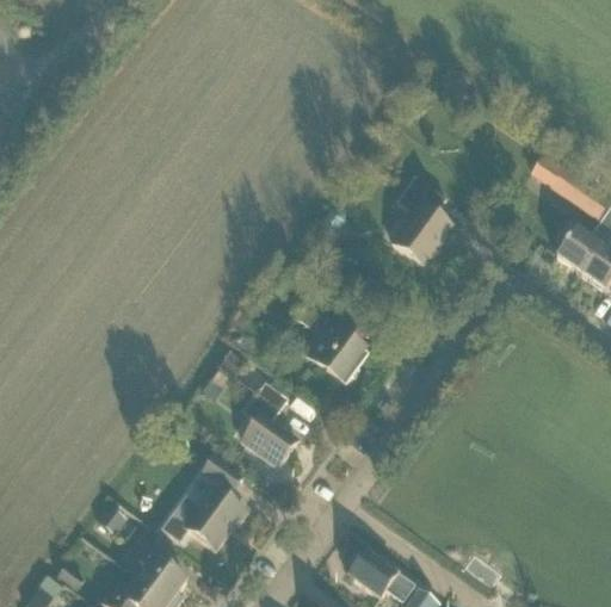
[(421,104),(430,93),(421,87),(413,98),(415,99),(421,104)]
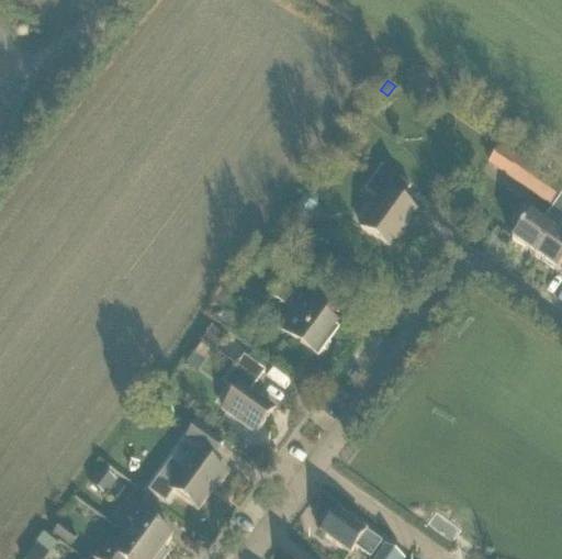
[(384,112),(393,100),(388,96),(382,91),(373,103),(384,112)]
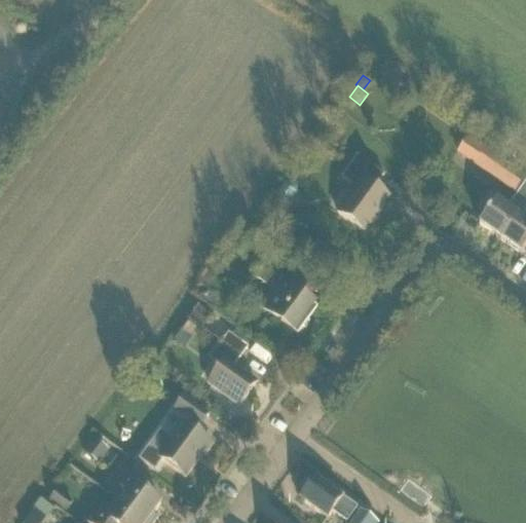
[(505,163),(467,137),(458,150),(495,177),(505,163)]
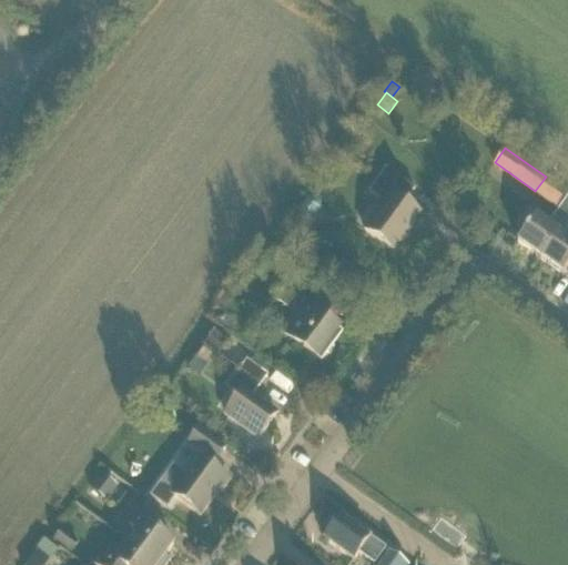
[(364,230),(395,252),(422,215),(404,202),(414,189),(386,168),(368,191),(384,203),(364,230)]
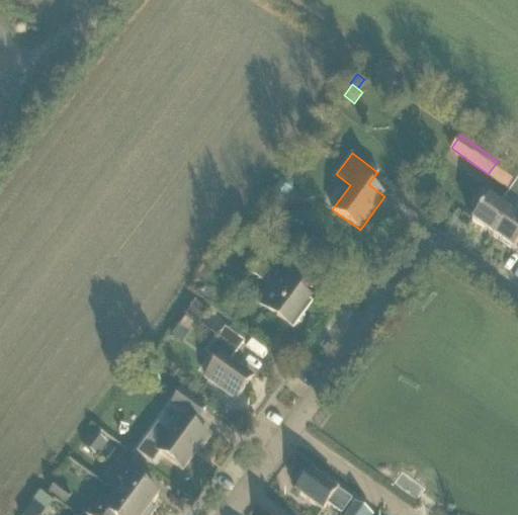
[(471,221),(493,235),(517,197),(517,176),(499,204),(488,197),(471,221)]
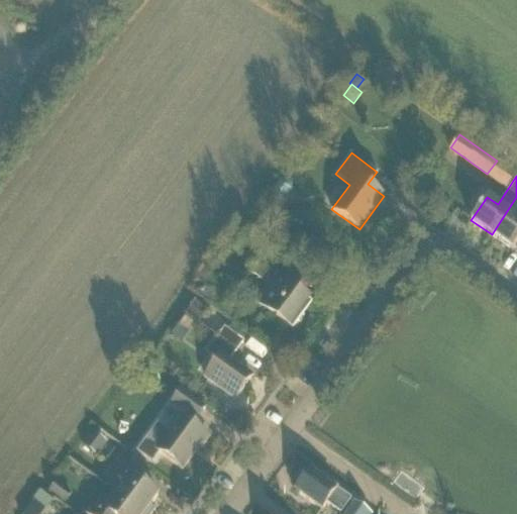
[(516,197),(492,234),(512,249),(516,241),(516,197)]
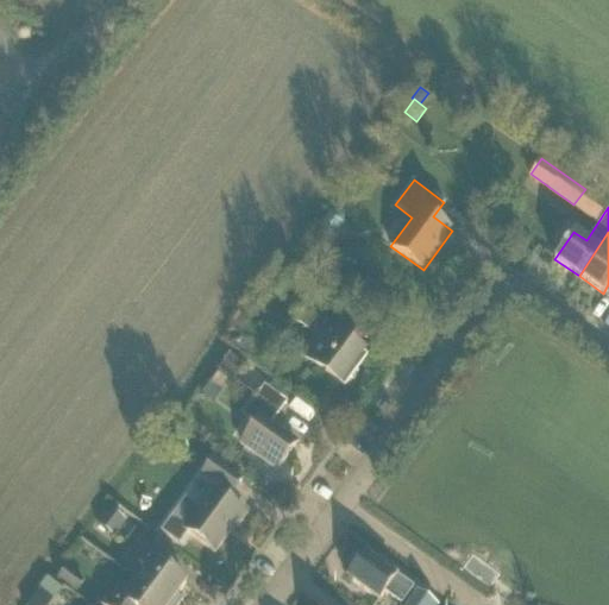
[(314,296),(295,320),(314,335),(299,355),(339,385),(363,353),(328,327),(338,314),(314,296)]
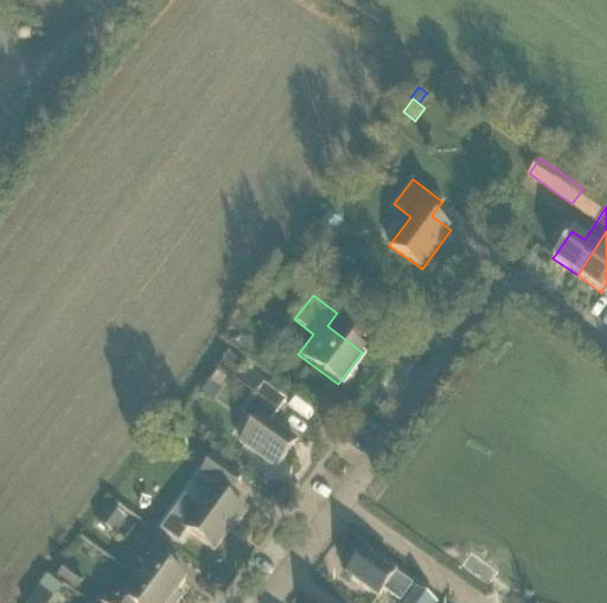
[(241,352),(251,337),(238,327),(227,342),(241,352)]
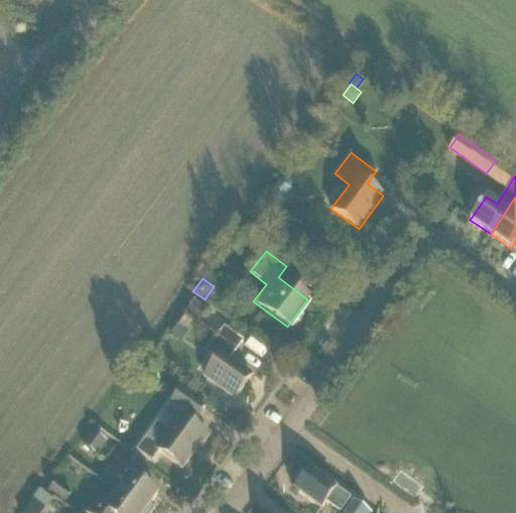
[(202,304),(194,298),(185,310),(194,315),(202,304)]
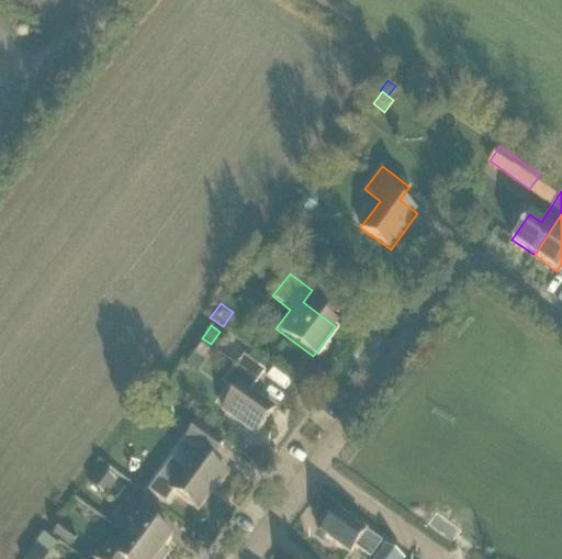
[(222,410),(256,434),(273,410),(249,392),(265,370),(244,355),(224,382),(236,391),(222,410)]
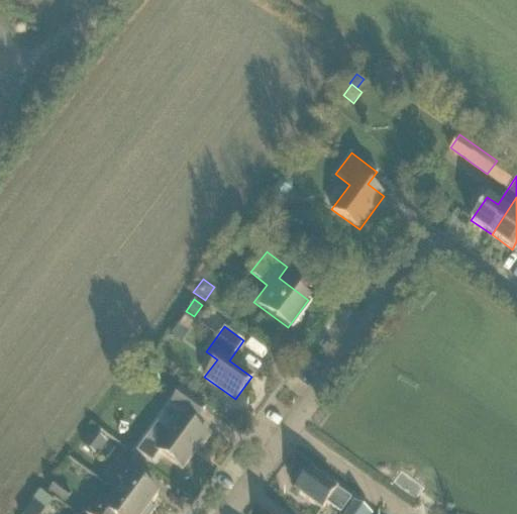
[(199,448),(208,436),(193,425),(206,407),(181,389),(170,404),(183,414),(157,450),(182,469),(198,447),(199,448)]
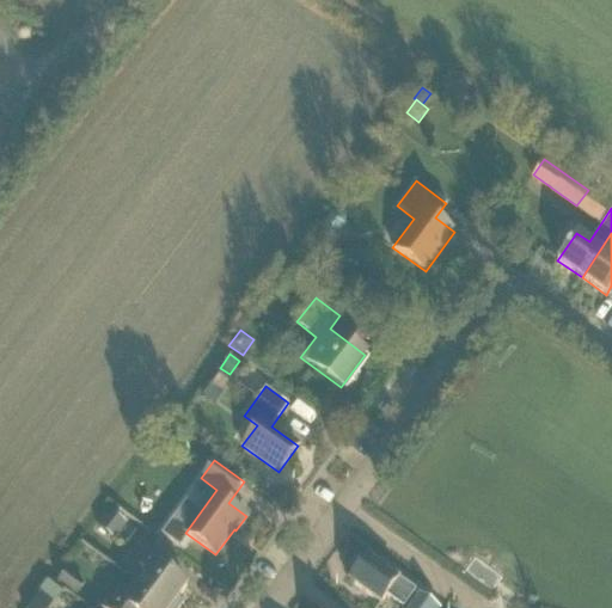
[(122,519),(110,510),(97,527),(109,535),(122,519)]
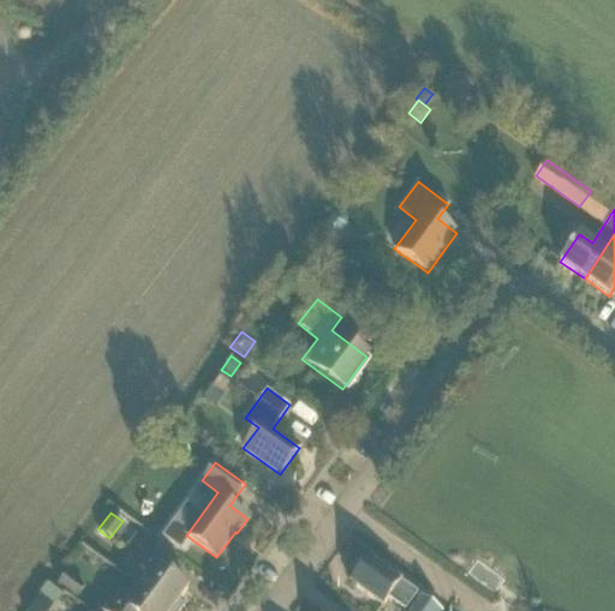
[(148,575),(139,586),(173,610),(179,610),(184,605),(179,600),(189,588),(162,569),(171,557),(147,539),(130,562),(148,575)]
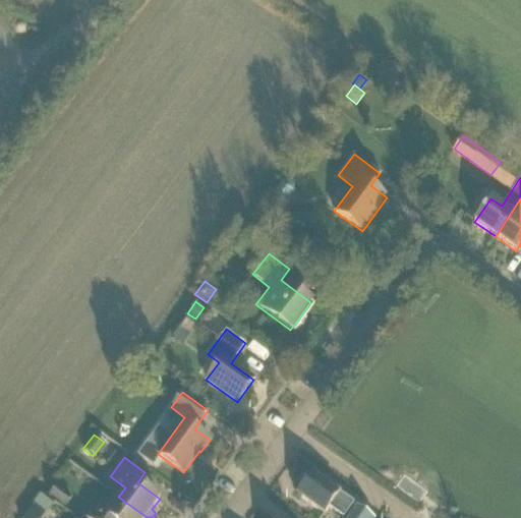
[(424,493),(427,490),(404,472),(396,483),(418,501),(424,493)]
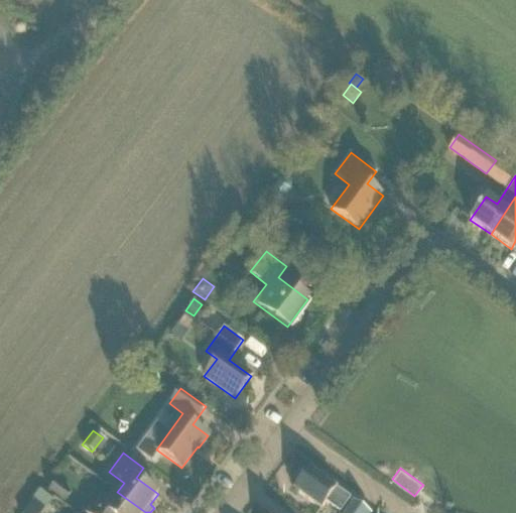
[(294,489),(321,508),(325,504),(338,512),(349,498),(309,469),(294,489)]
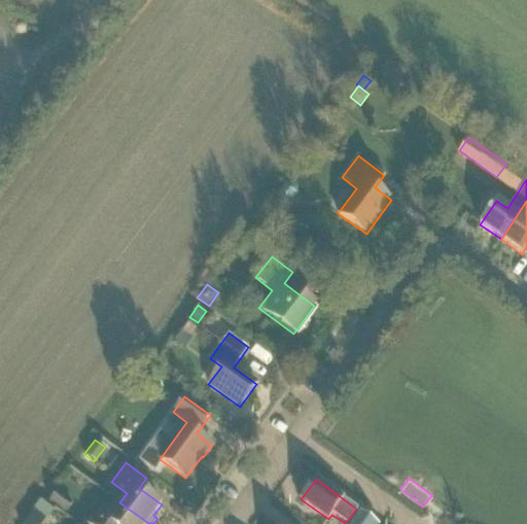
[(73,502),(57,490),(49,500),(66,513),(73,502)]
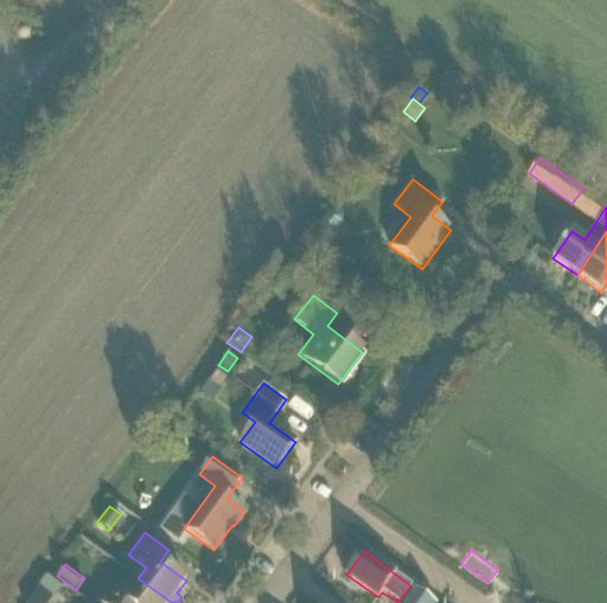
[(62,587),(46,575),(38,585),(53,597),(62,587)]
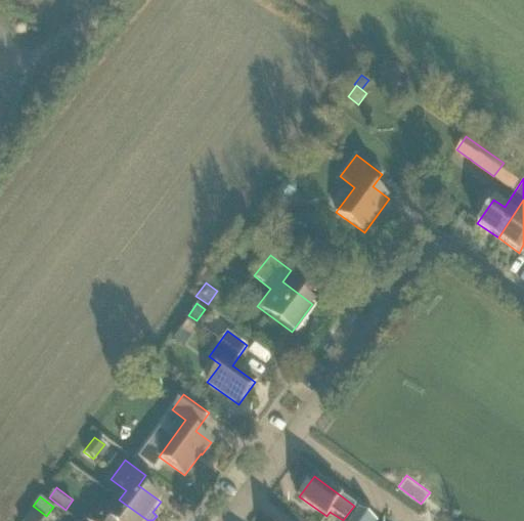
[(147,520),(119,500),(112,510),(96,498),(83,517),(88,520),(147,520)]
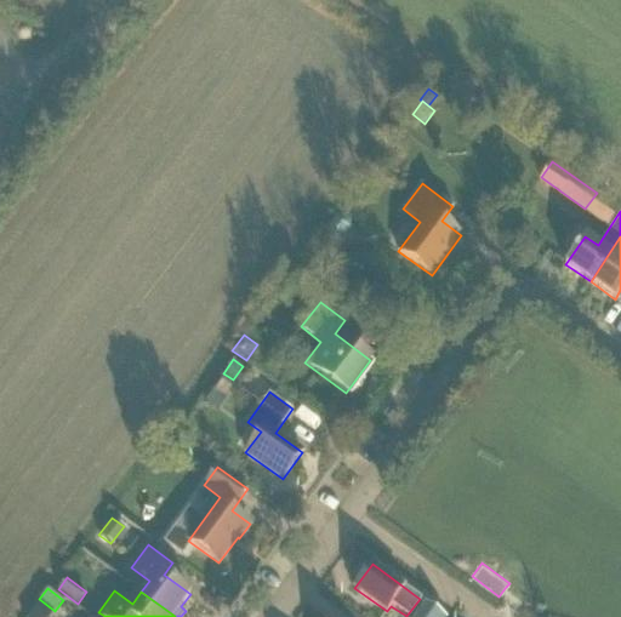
[(445,616),(446,616),(425,601),(412,616),(445,616)]
